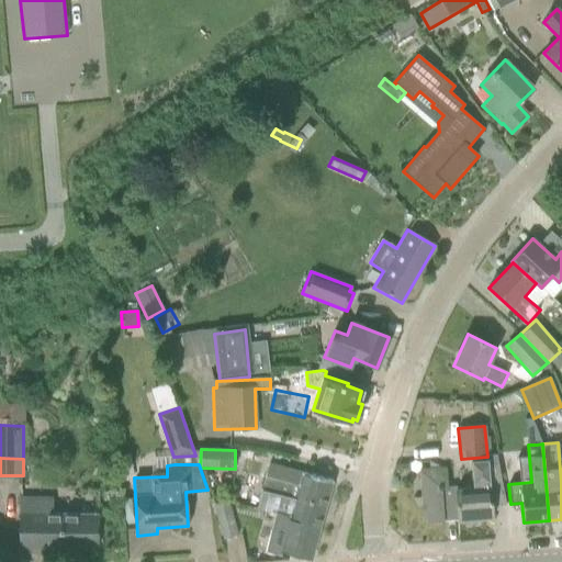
[(321,526),(332,482),(268,464),(257,508),(274,513),(321,526)]
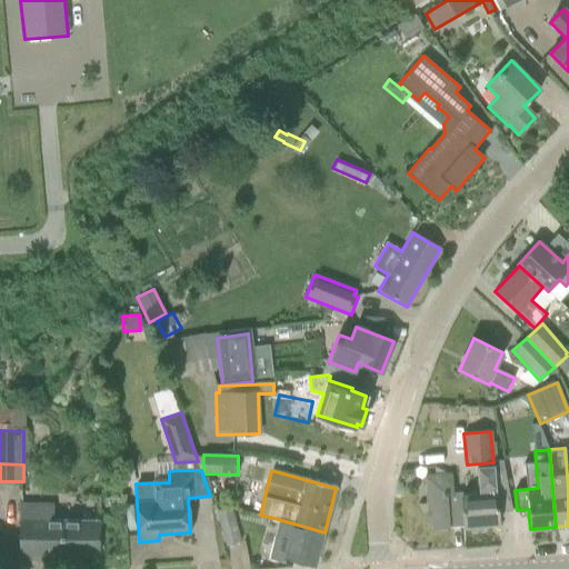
[(413,470),(402,470),(403,481),(410,481),(415,477),(413,470)]
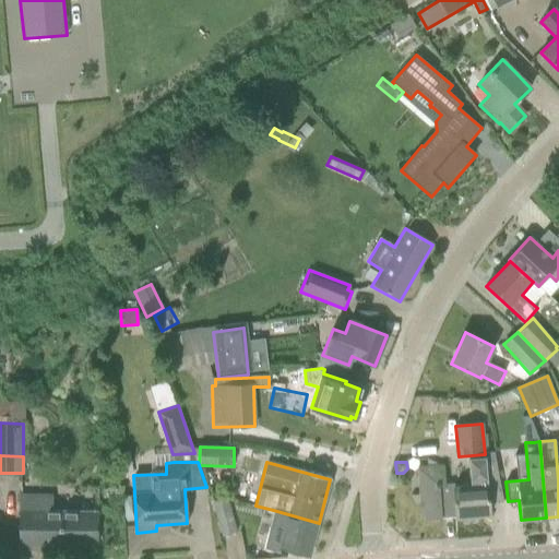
[(497,471),(486,472),(486,464),(468,465),(471,486),(454,487),(454,484),(453,484),(455,518),(458,518),(463,522),(473,521),(477,516),(490,515),(489,503),(503,502),(497,471)]
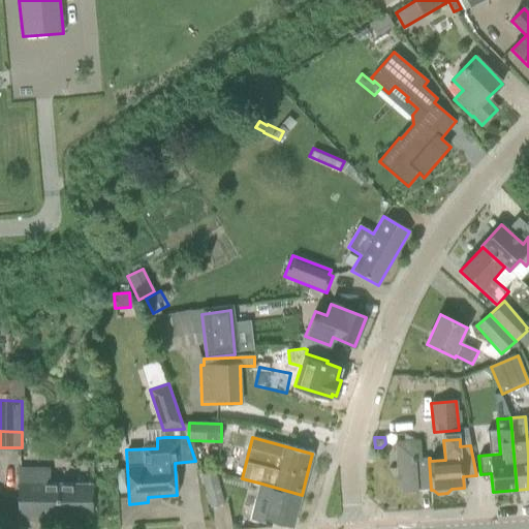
[(429,458),(422,459),(419,441),(395,443),(397,469),(400,468),(402,492),(431,490),(429,458)]
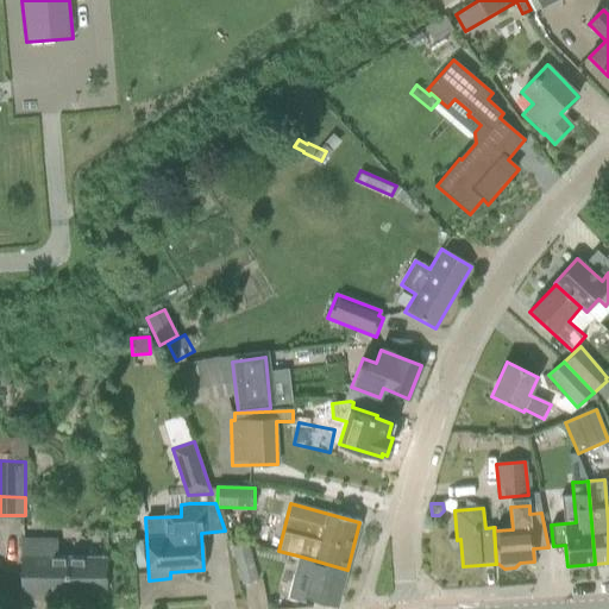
[(20,539),(20,594),(48,594),(48,556),(39,556),(39,539),(20,539)]
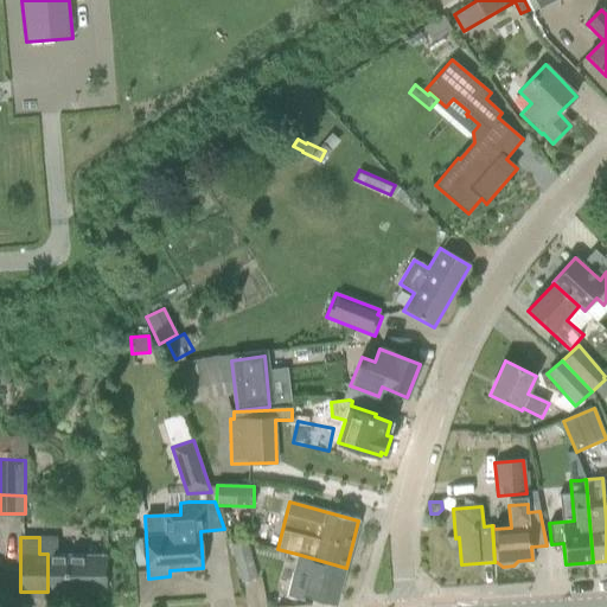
[(57,554),(57,537),(39,537),(39,554),(48,554),(48,592),(106,593),(107,555),(57,554)]
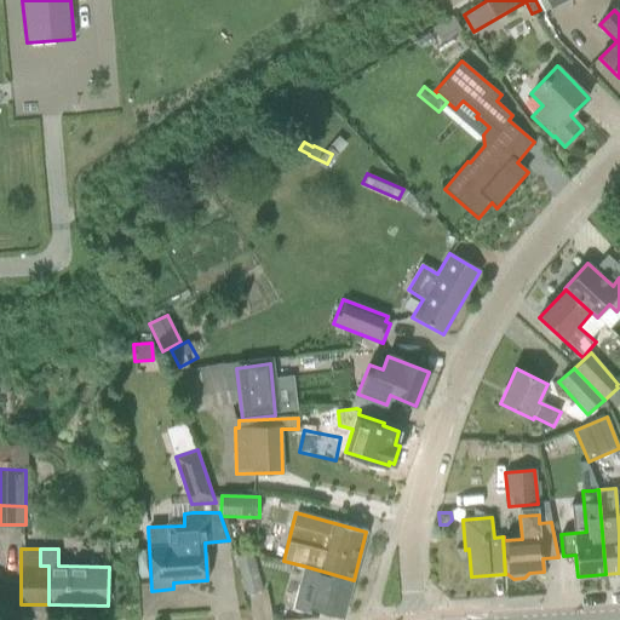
[(263,590),(254,557),(236,557),(247,595),(263,590)]
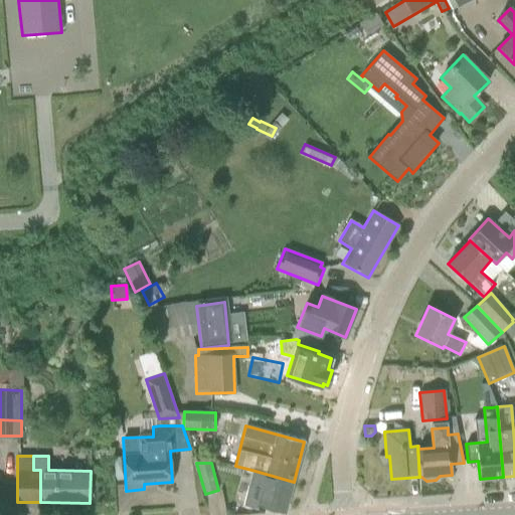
[(251,470),(242,505),(256,508),(258,506),(264,508),(285,513),(294,482),(251,470)]
